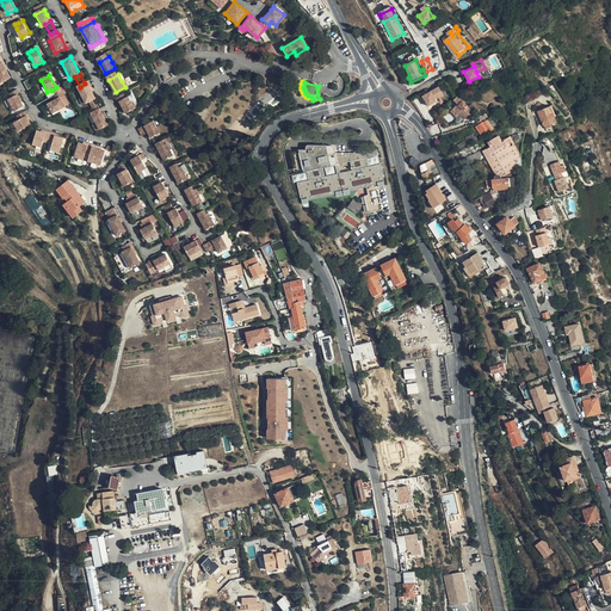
[(55,97),(61,93),(59,86),(56,87),(51,91),(55,97)]
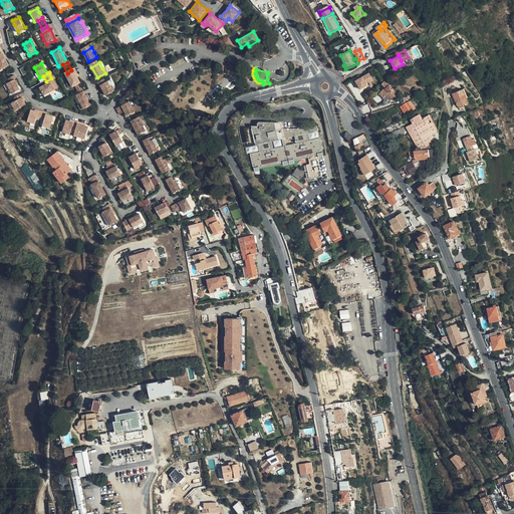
[(72,87),(78,84),(78,83),(73,73),(65,77),(67,82),(70,88),(72,87)]
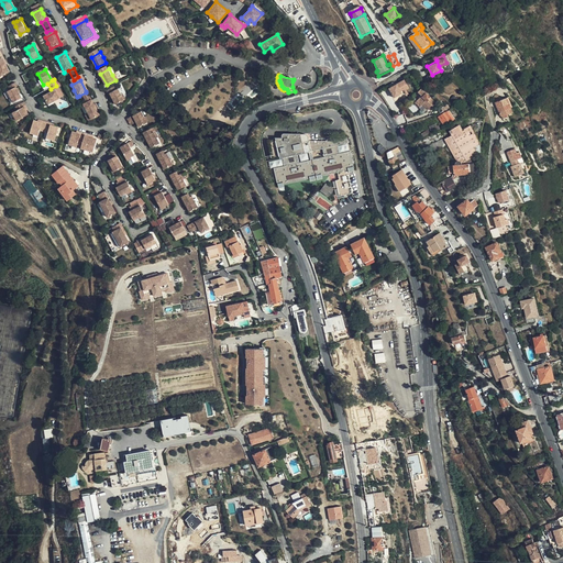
[(400,92),(404,90),(405,91),(409,88),(404,80),(388,90),(395,99),(401,95),(400,92)]
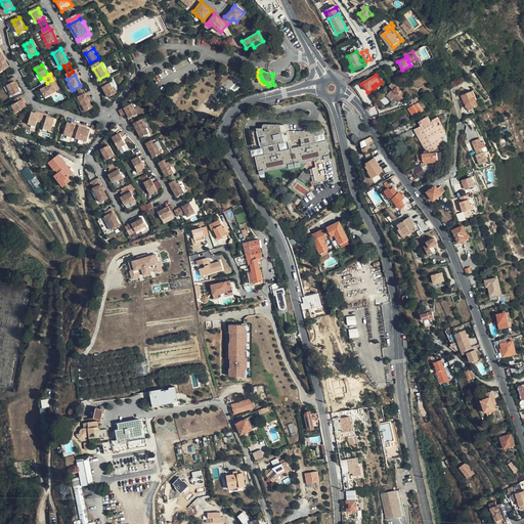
[(13,82),(7,85),(5,87),(10,97),(18,92),(16,88),(13,83),(13,82)]
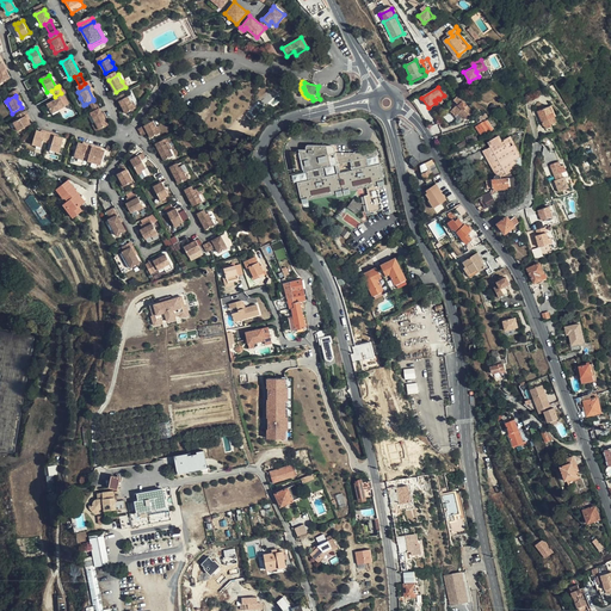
[(128,96),(119,100),(125,112),(134,107),(131,102),(128,96)]
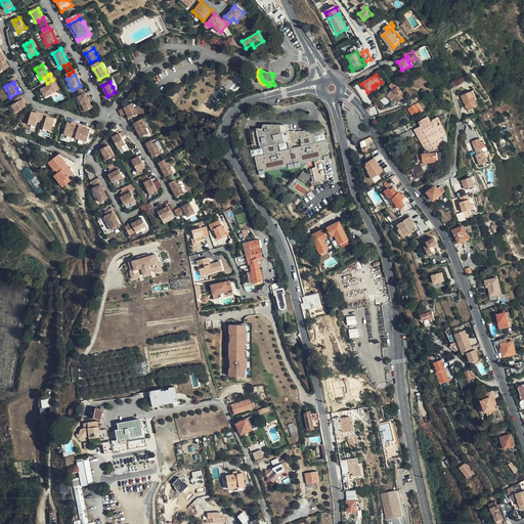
[(392,89),(402,98),(403,99),(406,96),(392,83),(389,86),(392,89)]
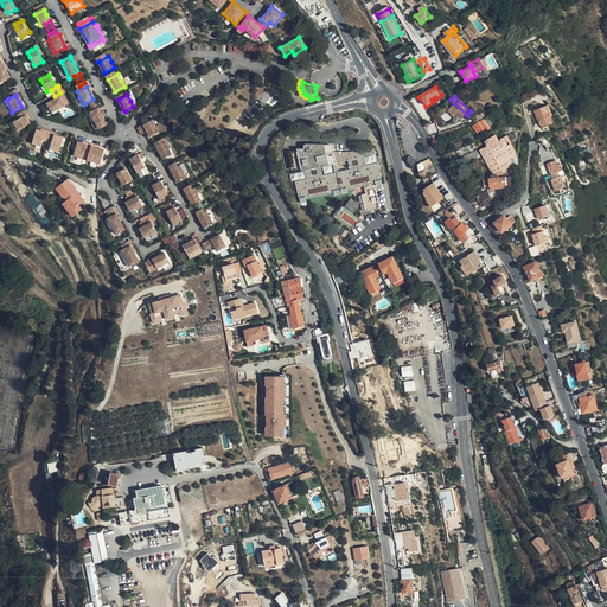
[(65,108),(59,98),(56,100),(46,104),(52,115),(59,112),(65,108)]
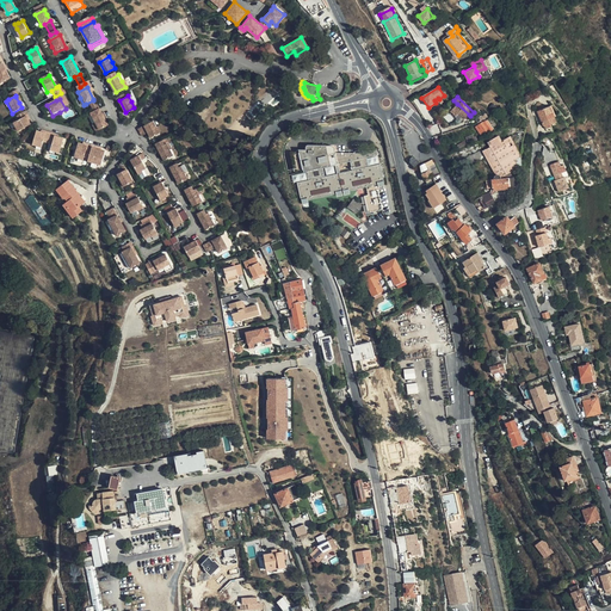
[(91,113),(98,110),(93,100),(86,104),(91,113)]
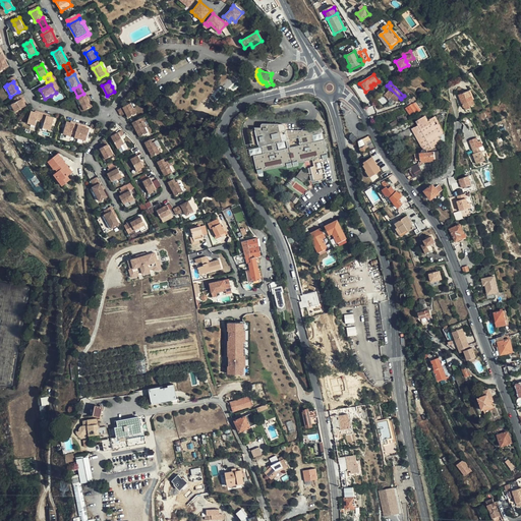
[(397,101),(400,98),(390,89),(385,95),(389,99),(392,96),(397,101)]
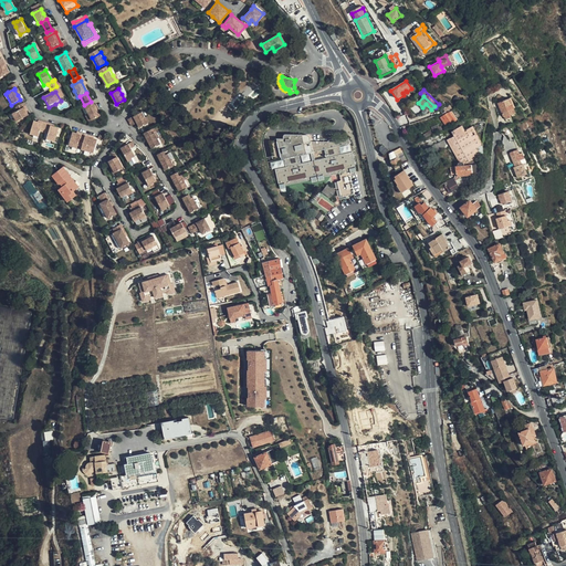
[(500,102),(504,115),(505,115),(506,118),(513,116),(512,113),(511,109),(515,107),(512,97),(500,102)]
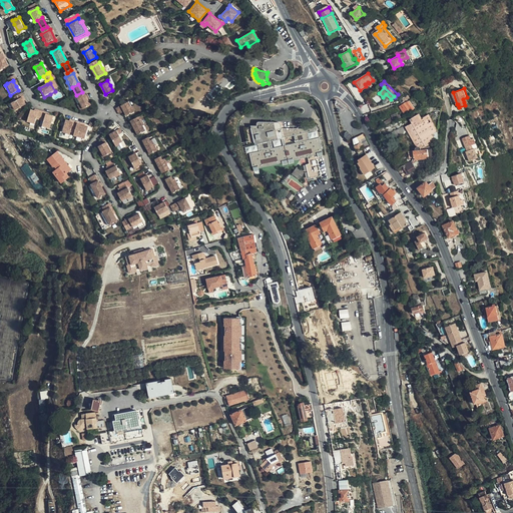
[(20,94),(12,99),(14,102),(20,99),(23,103),(25,102),(20,94)]
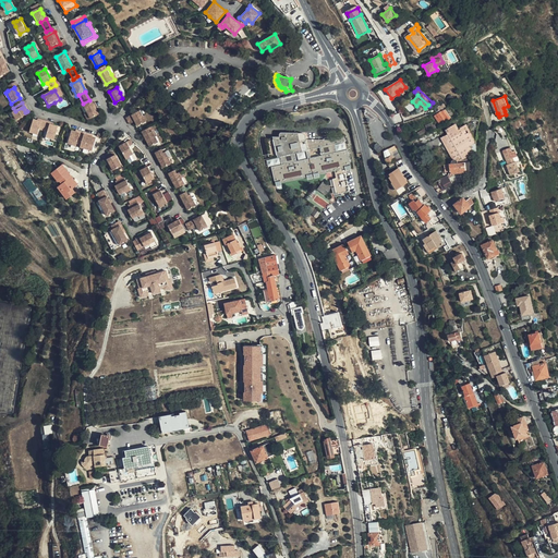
[(98,116),(92,104),(84,108),(89,119),(98,116)]
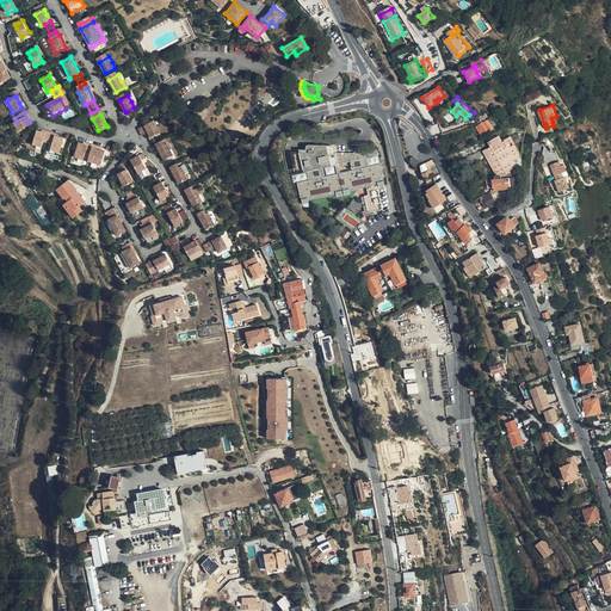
[(24,118),(17,122),(13,124),(18,134),(30,128),(28,123),(24,118)]
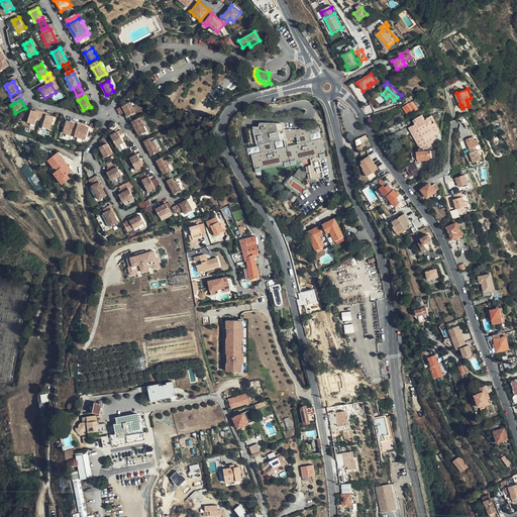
[(405,105),(403,107),(407,114),(410,112),(410,114),(418,109),(413,102),(406,106),(405,105)]
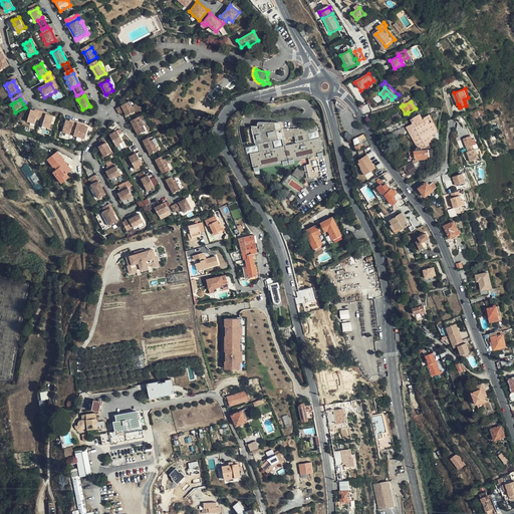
[(134,112),(129,102),(120,106),(126,116),(134,112)]
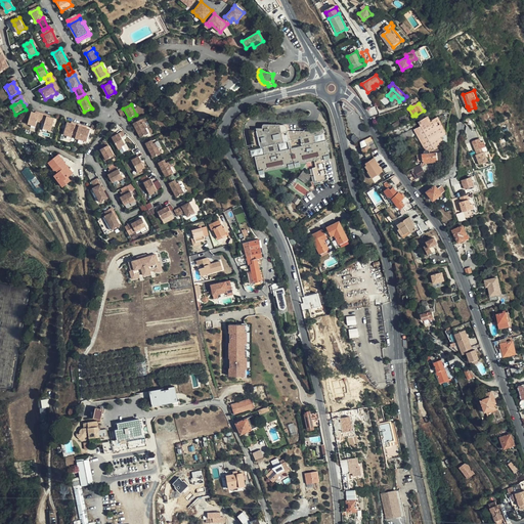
[(36,126),(38,122),(40,115),(36,114),(32,113),(28,124),(36,126)]
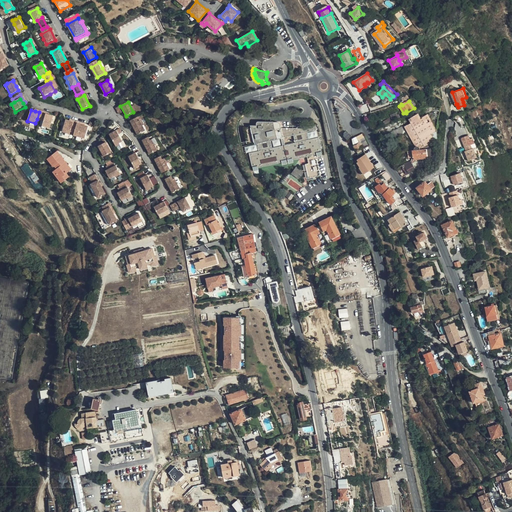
[(43,111),(40,120),(45,121),(47,114),(51,116),(51,113),(43,111)]
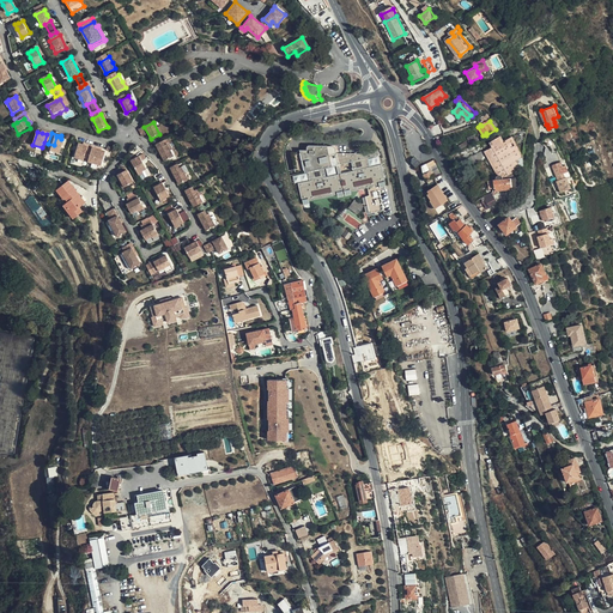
[(492,146),(504,140),(502,134),(489,141),(492,146)]
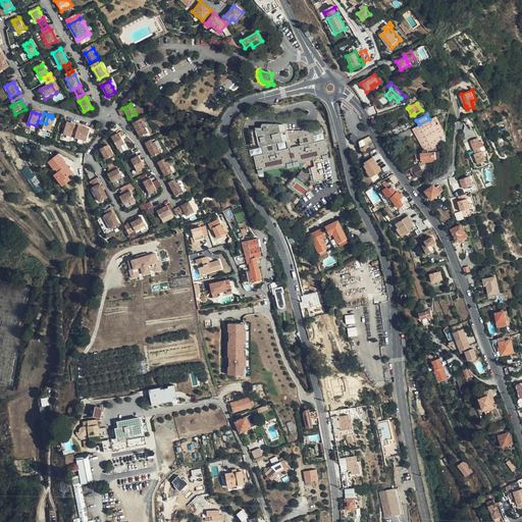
[(419,124),(412,127),(414,134),(423,149),(423,148),(424,148),(425,147),(426,147),(426,148),(427,148),(428,149),(446,140),(446,132),(437,115),(429,119),(419,124)]
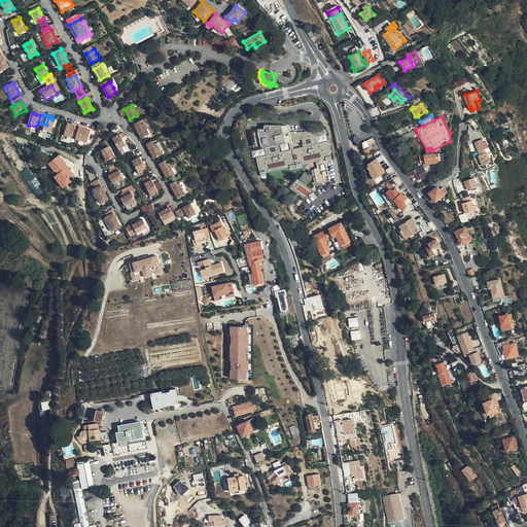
[(48,117),(46,125),(44,130),(53,132),(57,120),(53,119),(48,117)]
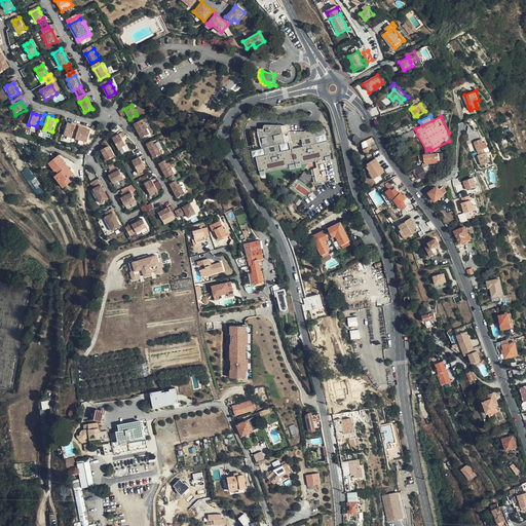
[(412,120),(390,132),(391,134),(413,122),(412,120)]
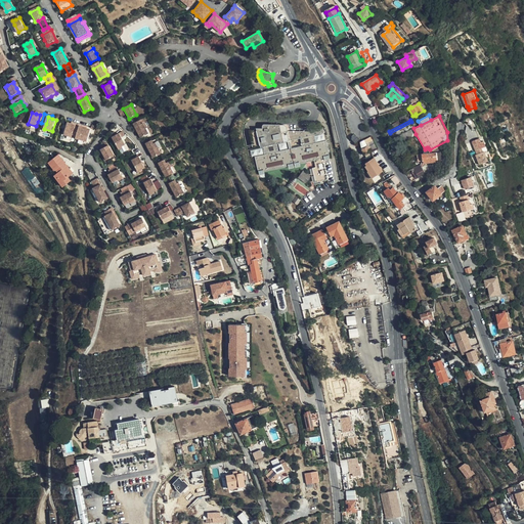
[(72,137),(74,133),(76,125),(72,124),(68,122),(63,134),(72,137)]
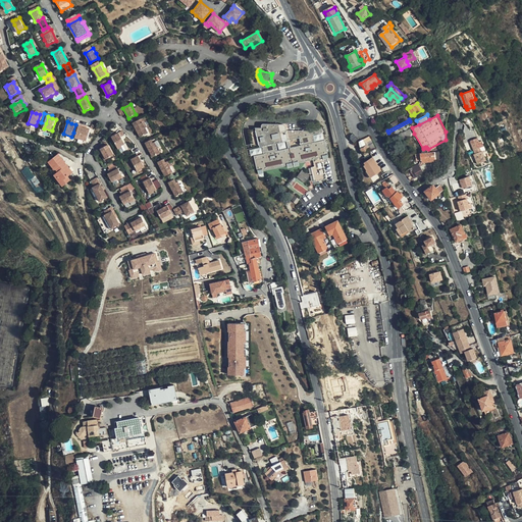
[(79,125),(80,123),(71,121),(71,123),(75,124),(73,133),(76,134),(79,125)]
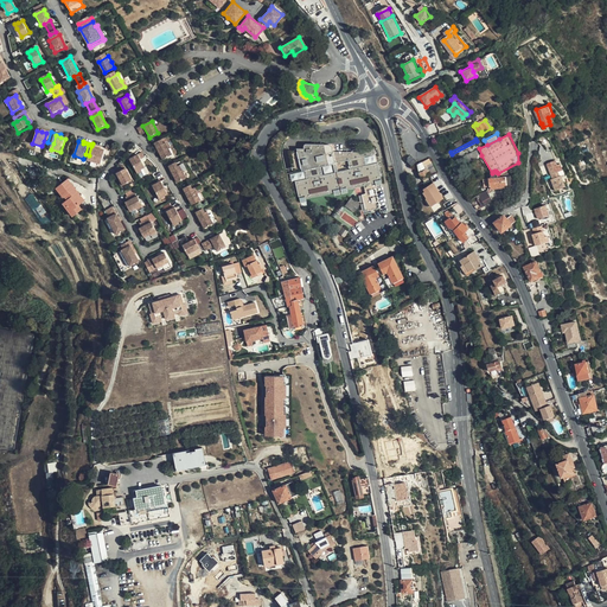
[(300,200),(301,200),(307,199),(334,192),(340,191),(343,190),(349,189),(376,181),(382,180),(383,180),(377,161),(366,164),(364,154),(375,151),(374,148),(355,146),(353,147),(351,148),(350,149),(350,151),(334,149),(332,145),(330,142),(313,141),(311,141),(308,141),(306,141),(305,144),(304,145),(302,147),(298,146),(296,147),(294,148),(293,151),(293,153),(288,153),(293,172),(304,170),(306,179),(295,183),(300,200)]
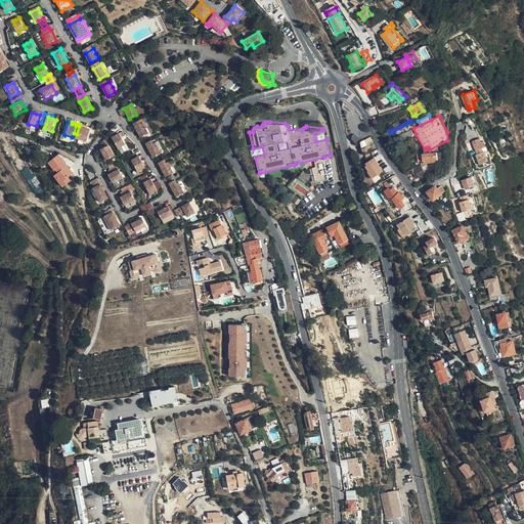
[(142,124),(141,125),(135,128),(137,132),(140,138),(147,134),(142,124)]
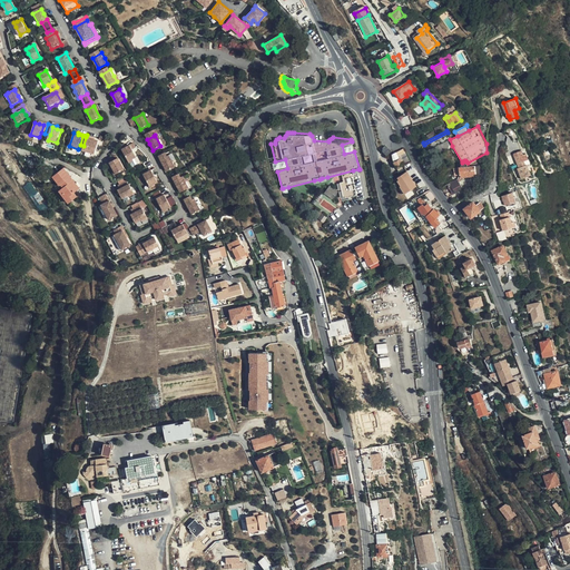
[(84,146),(81,150),(95,155),(99,141),(95,140),(86,137),(84,146)]
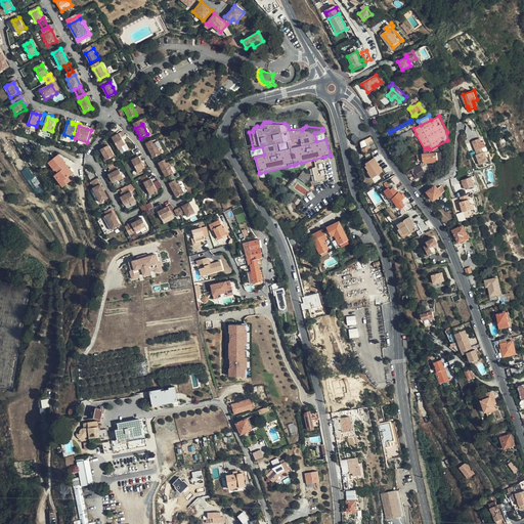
[(119,134),(115,135),(112,137),(118,148),(121,146),(125,144),(121,138),(119,134)]
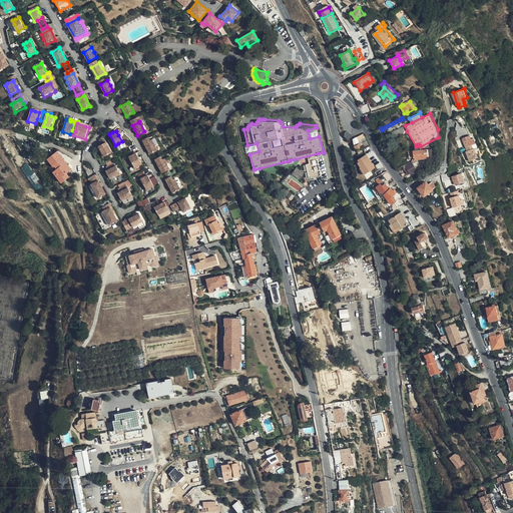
[(474,148),(478,147),(474,137),(471,138),(470,134),(463,137),(467,146),(465,147),(467,151),(466,151),(470,161),(478,157),(474,148)]
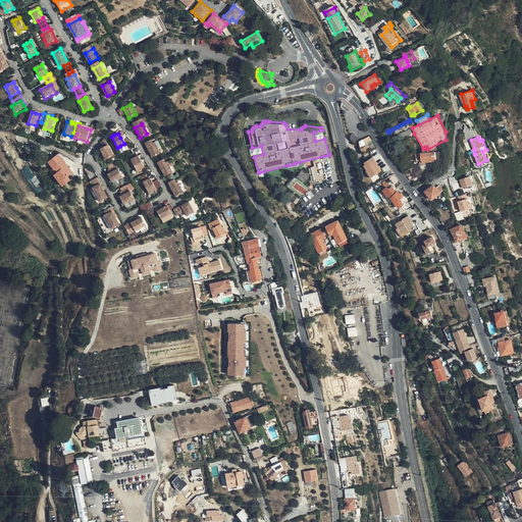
[(153,144),(147,147),(149,152),(152,157),(159,153),(154,143),(153,144)]
